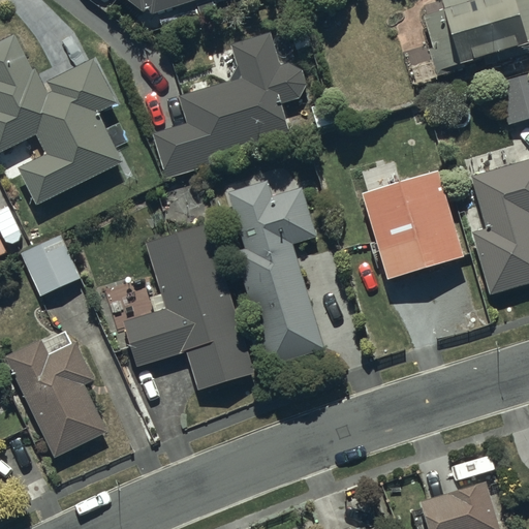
[(148,10),(152,14),(199,0),(129,0),(146,13),(148,10)]
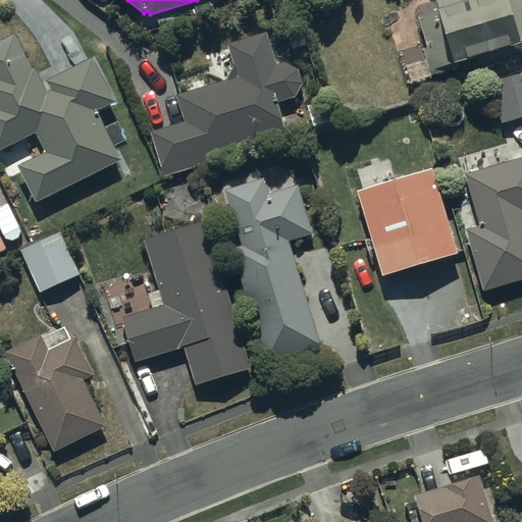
[(521,0),(436,0),(439,11),(420,17),(427,47),(425,48),(432,76),(456,70),(455,65),(521,46),(521,0)]
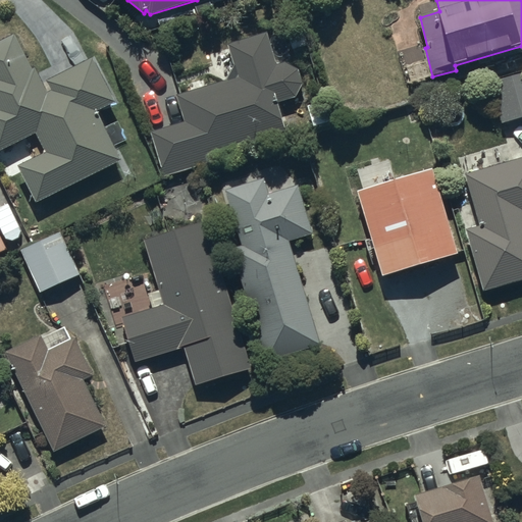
[(186,122),(151,134),(166,177),(209,162),(208,157),(285,131),(277,106),(303,98),(303,96),(303,95),(304,94),(304,93),(304,92),(304,91),(304,90),(304,88),(304,87),(304,86),(304,85),(304,84),(304,83),(303,81),(303,80),(303,79),(302,77),(302,76),(301,75),(301,74),(300,73),(299,72),(298,71),(298,70),(297,70),(296,69),(295,68),(294,67),(293,67),(292,66),(291,66),(290,65),(289,65),(288,64),(286,64),(277,66),(270,35),(229,44),(238,79),(177,96),(186,122)]
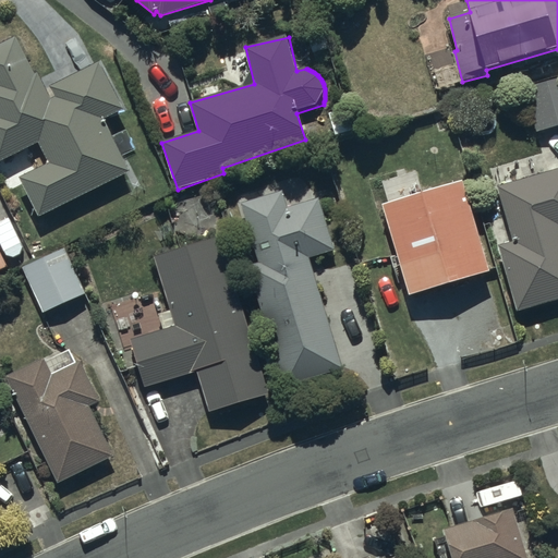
[(0,162),(39,143),(50,164),(21,179),(41,217),(131,171),(105,121),(124,111),(99,63),(48,89),(40,74),(37,76),(17,38),(0,47),(0,162)]
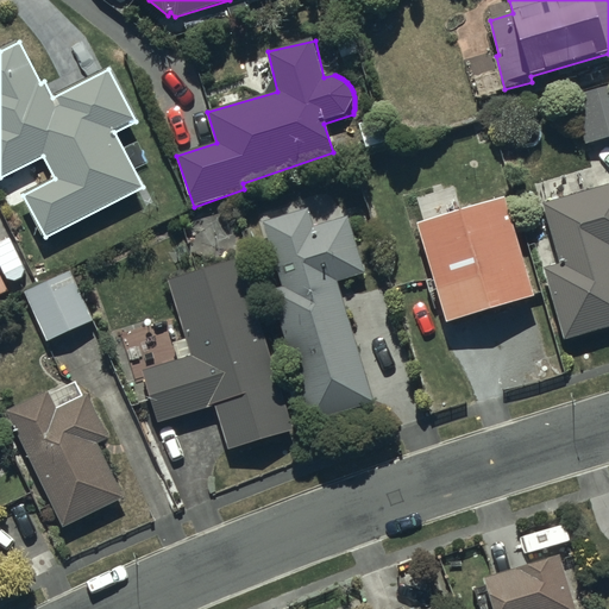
[(608,137),(608,83),(573,95),(588,144),(608,137)]
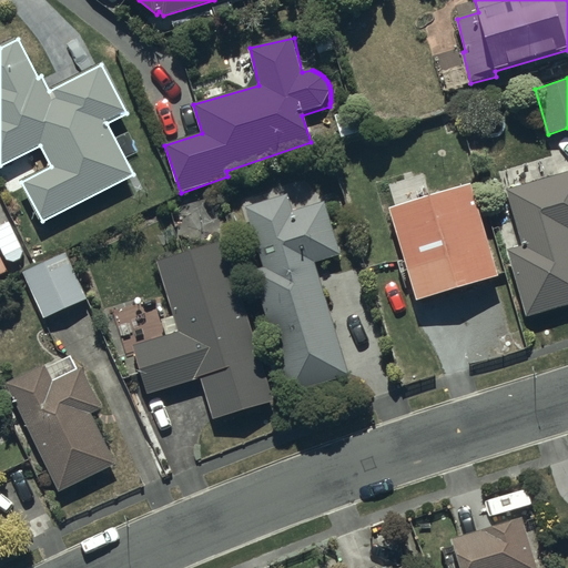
[(567,305),(567,173),(508,192),(524,247),(508,252),(528,317),(567,305)]
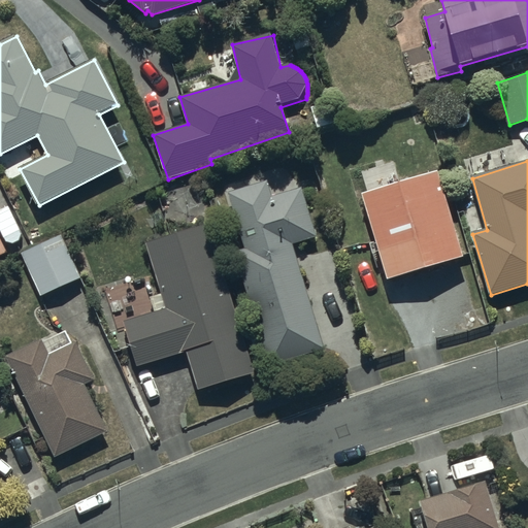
[(463,253),(436,170),(363,194),(390,276),(463,253)]
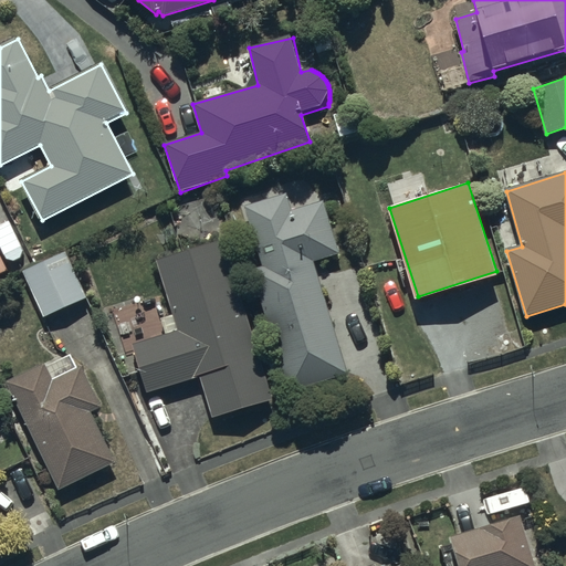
[(283,366),(291,391),(346,375),(313,263),(339,255),(324,202),(292,212),(286,195),(247,207),(264,268),(252,271),(274,344),(264,347),(271,370),(283,366)]
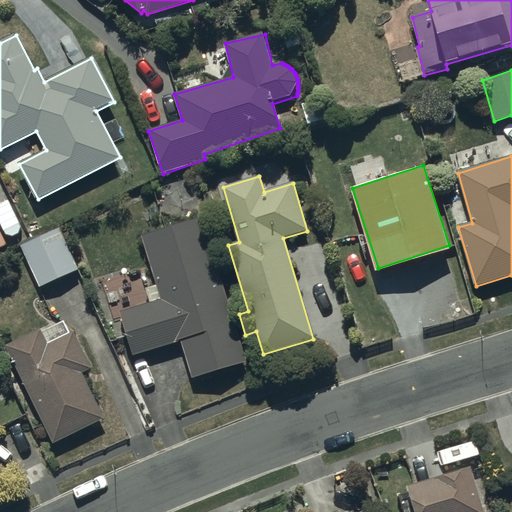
[(202,219),(143,237),(157,285),(146,288),(151,303),(120,312),(133,356),(181,342),(193,380),(246,364),(202,219)]
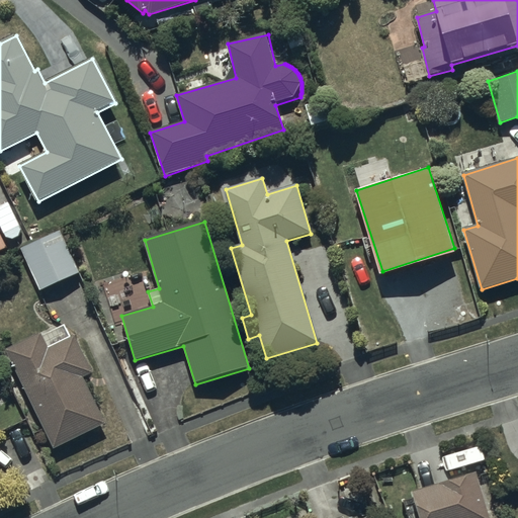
[(58,232),(20,249),(40,292),(78,275),(58,232)]
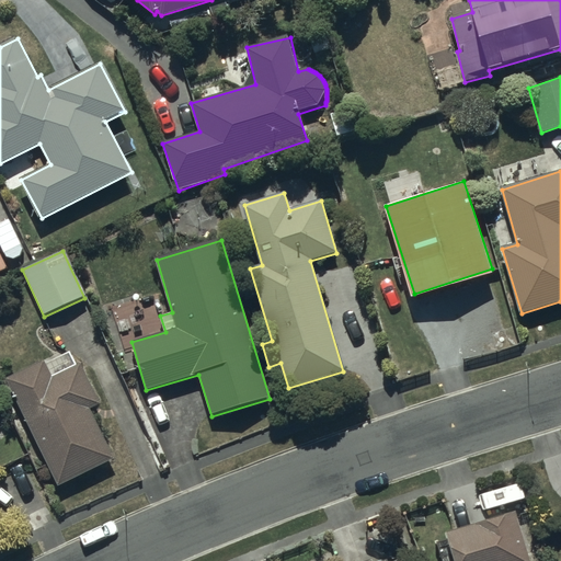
[(7,377),(58,487),(115,460),(91,410),(101,404),(82,364),(77,366),(71,354),(47,365),(45,358),(7,377)]
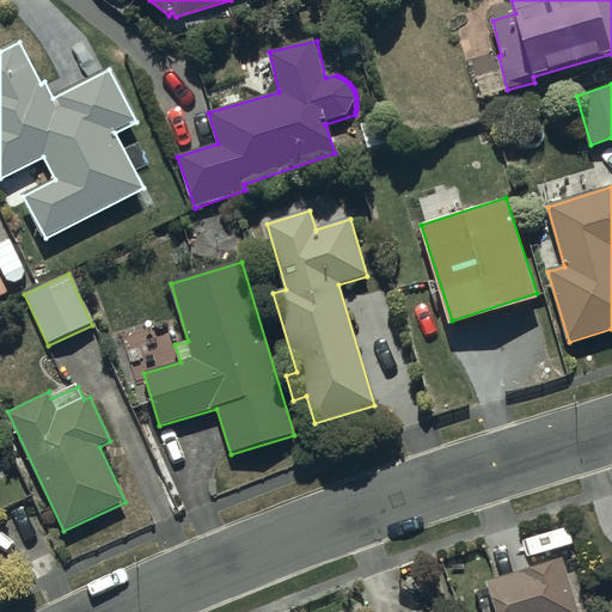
[(579,611),(564,563),(490,585),(491,589),(477,593),(483,611),(579,611)]
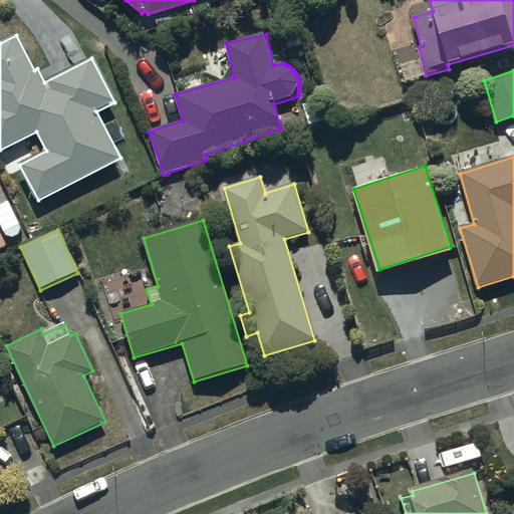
All buildings are outlined.
